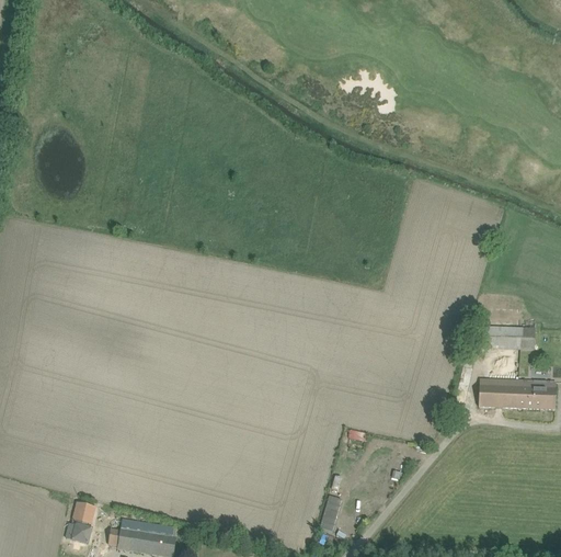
[(481,344),(535,347),(535,326),(482,324),(481,344)]
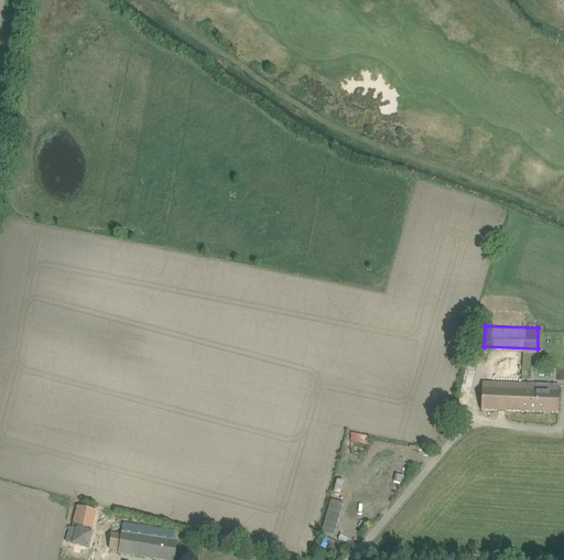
[(481,406),(521,408),(521,379),(483,378),(481,406)]
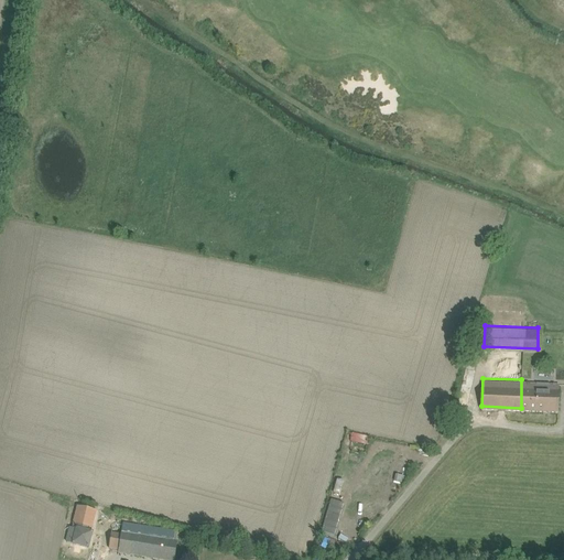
[(521,379),(521,408),(557,409),(559,380),(521,379)]
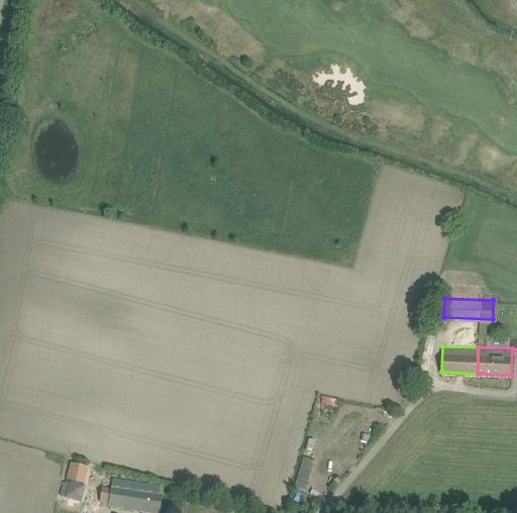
[(335,402),(336,397),(318,393),(317,398),(322,399),(322,401),(327,402),(327,400),(335,402)]
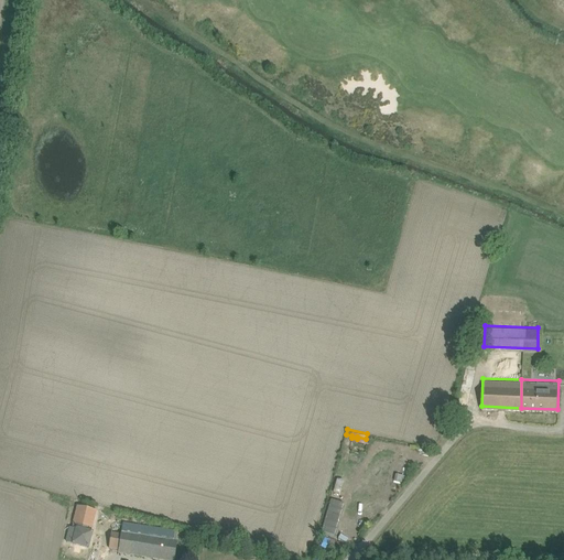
[(329,503),(321,535),(334,538),(343,506),(329,503)]
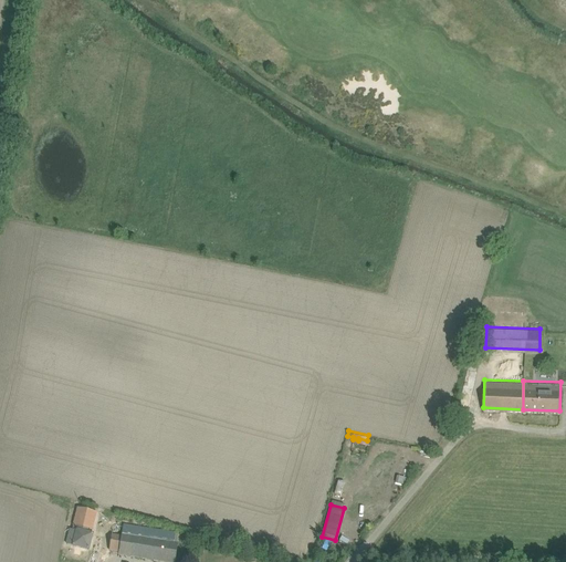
[(74,521),(69,541),(87,545),(91,531),(90,530),(91,526),(92,527),(96,509),(81,506),(77,521),(74,521)]
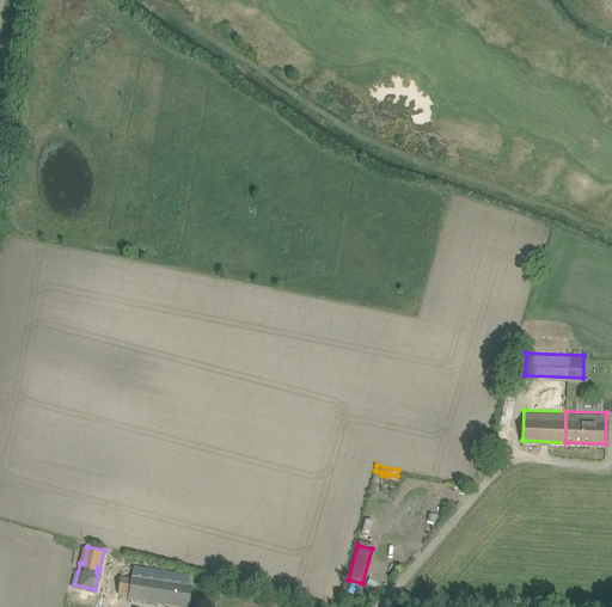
[(129,593),(129,595),(185,604),(190,572),(134,564),(133,575),(121,572),(118,590),(129,593)]
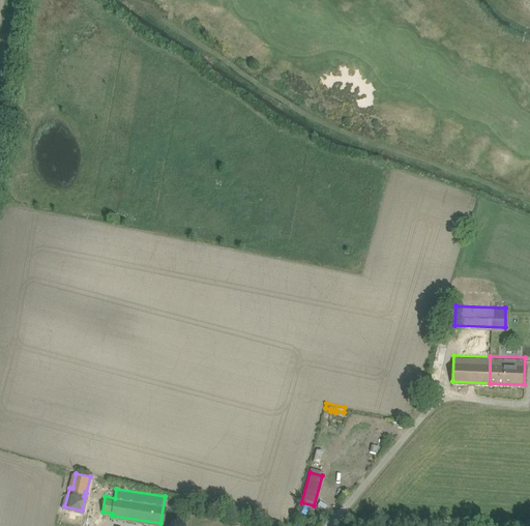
All buildings are outlined.
